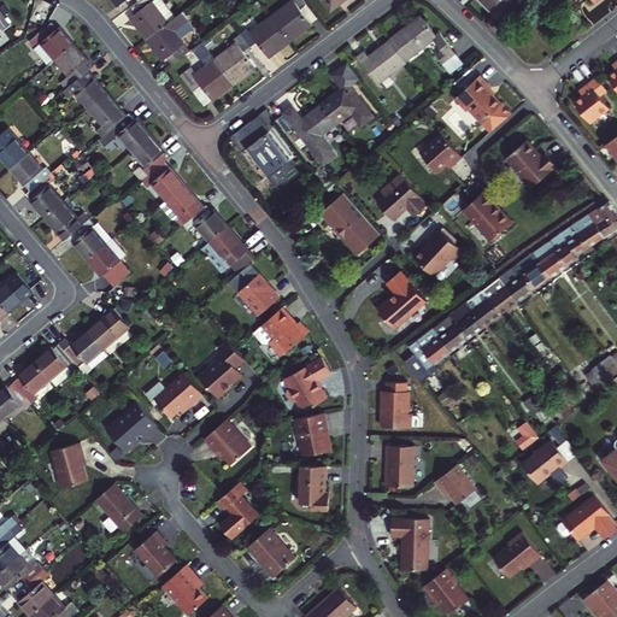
[(139,29),(145,37),(176,15),(165,0),(135,0),(129,5),(134,11),(130,13),(140,27),(139,29)]
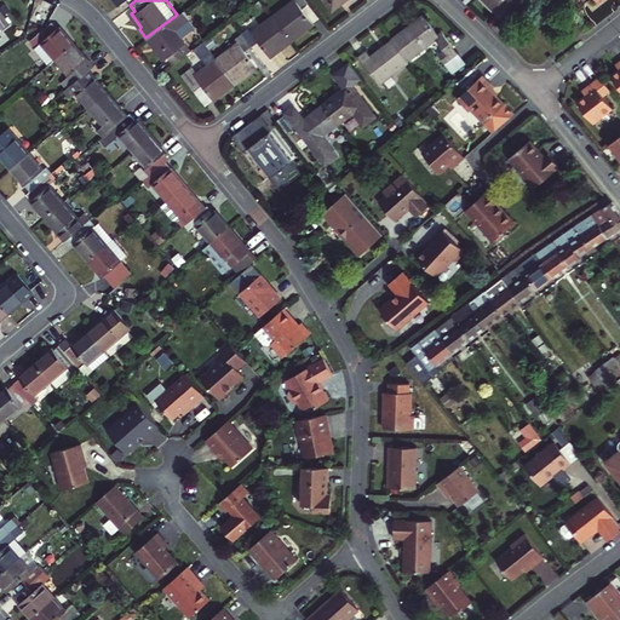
[(293,0),(271,16),(291,40),(313,24),(300,10),(309,4),(305,0),(293,0)]
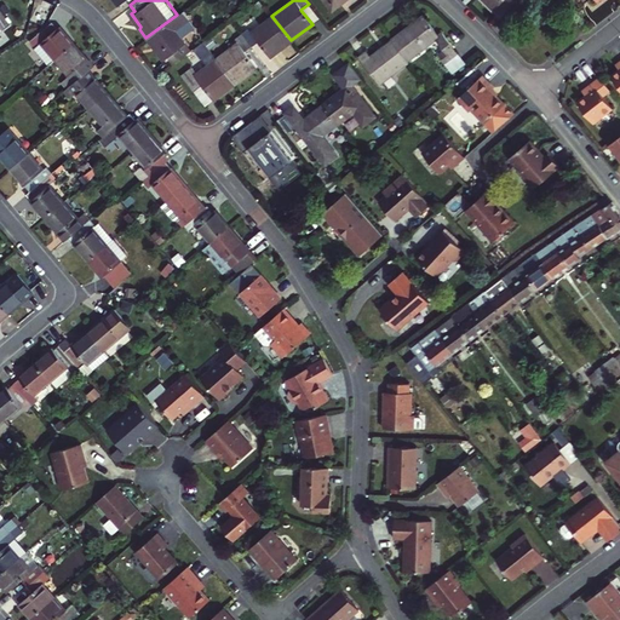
[(322,0),(331,11),(344,0),(322,0)]
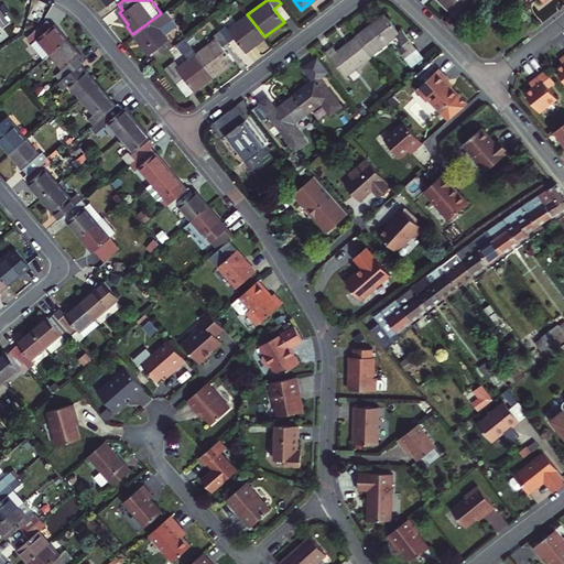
[(438,0),(455,15),(469,0),(438,0)]
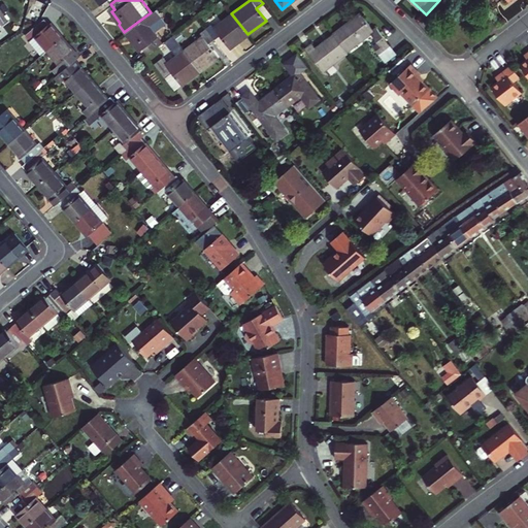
[(272,15),(263,3),(256,8),(266,21),(272,15)]
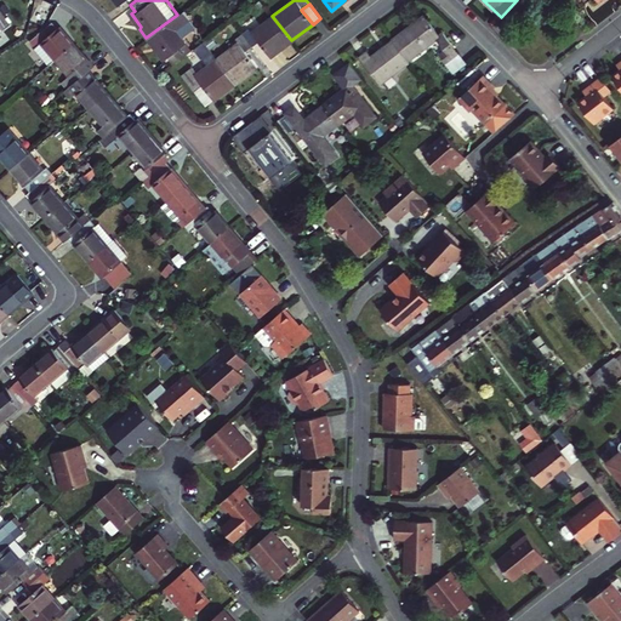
[(177,15),(146,38),(152,45),(154,44),(164,57),(167,55),(172,62),(192,49),(177,29),(191,20),(183,10),(177,15)]
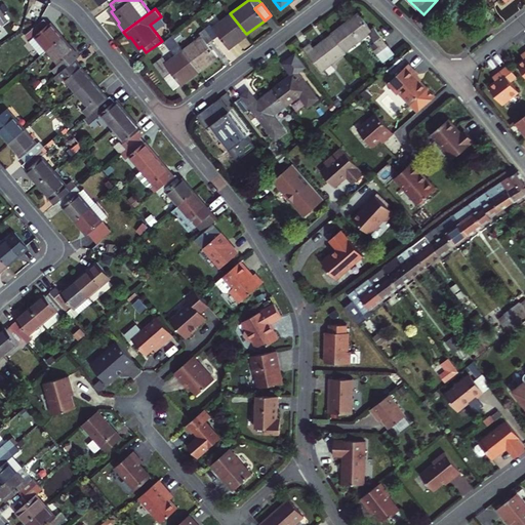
[(213,27),(210,24),(204,28),(213,39),(219,35),(229,47),(246,34),(230,13),(213,27)]
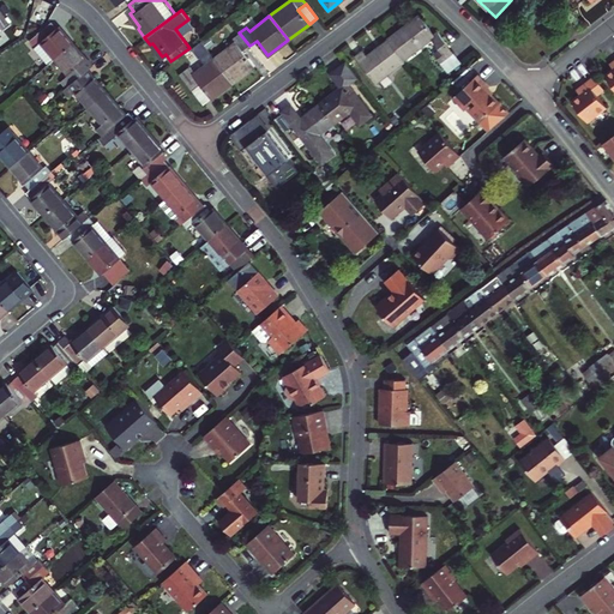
[(387,40),(403,59),(432,37),(441,50),(435,55),(440,61),(453,52),(439,32),(434,36),(419,16),(387,40)]
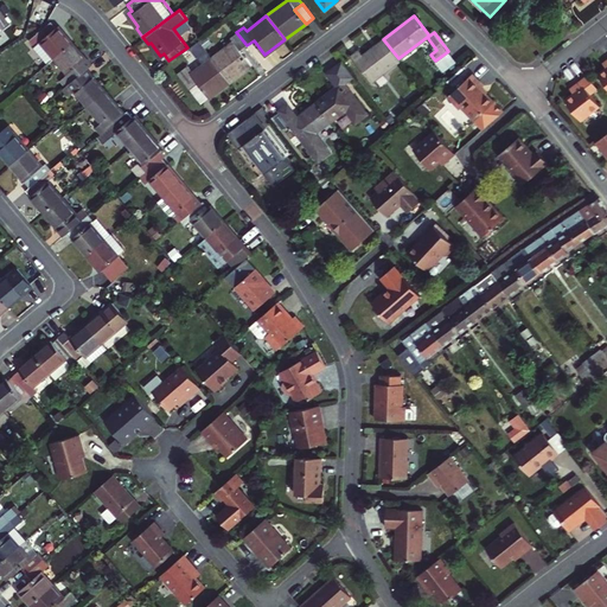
[(39,43),(52,58),(71,43),(58,26),(57,27),(51,21),(36,34),(40,40),(39,43)]
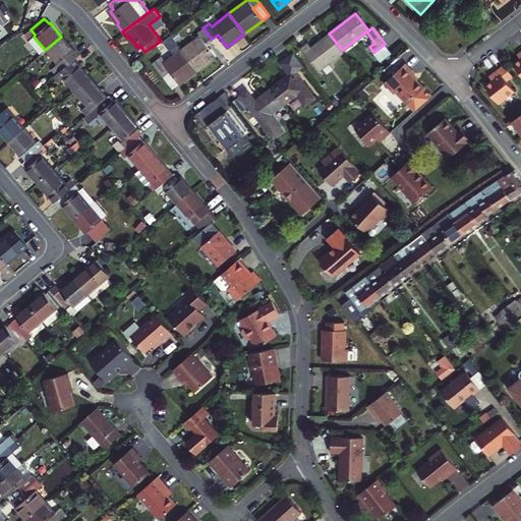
[(181,49),(196,69),(214,56),(205,44),(212,39),(203,27),(196,33),(198,36),(181,49)]
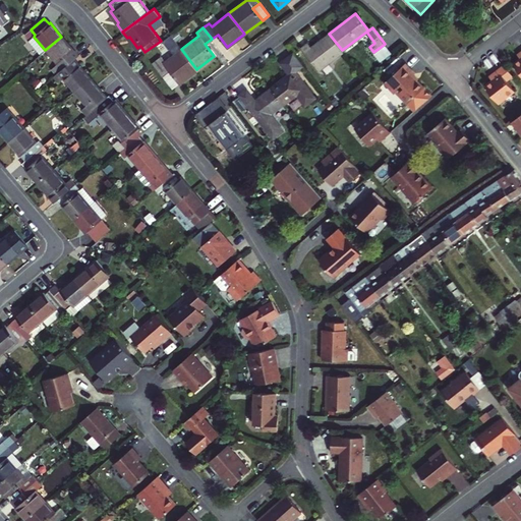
[(307,41),(301,46),(320,69),(342,51),(342,50),(329,34),(328,33),(322,38),(323,39),(312,47),(307,41)]
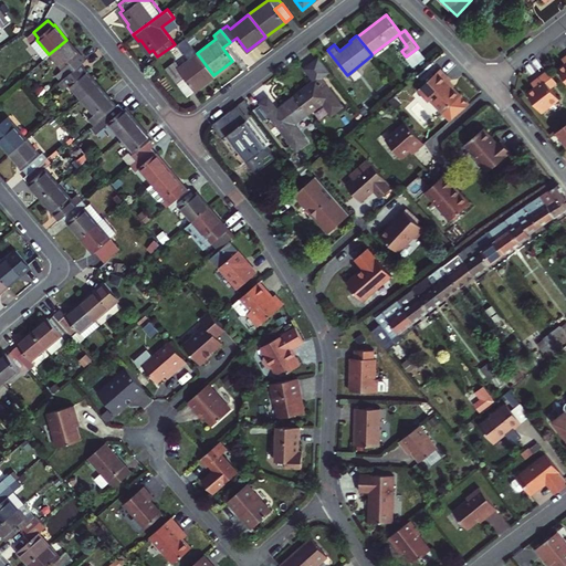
[(188,60),(197,53),(184,37),(175,44),(181,53),(184,52),(188,60)]
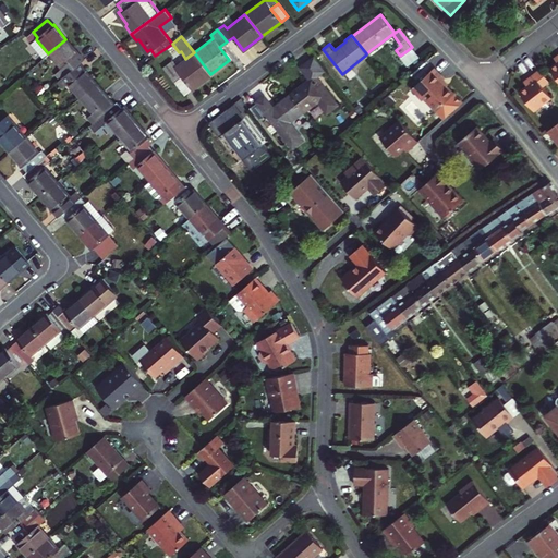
[(79,55),(65,39),(48,53),(61,69),(56,73),(61,80),(68,74),(80,64),(82,62),(77,56),(79,55)]
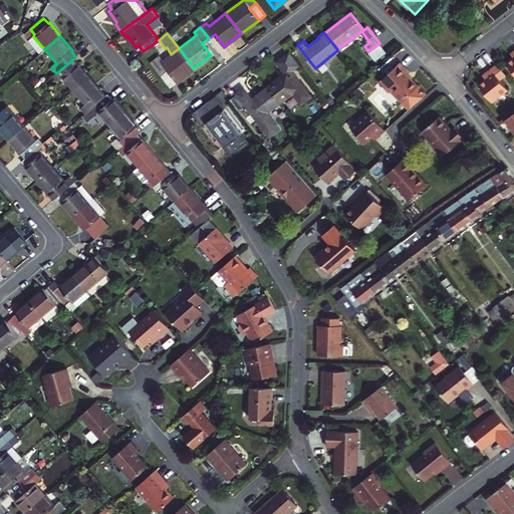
[(194,68),(179,48),(171,54),(161,62),(158,59),(152,63),(160,74),(166,70),(175,82),(194,68)]
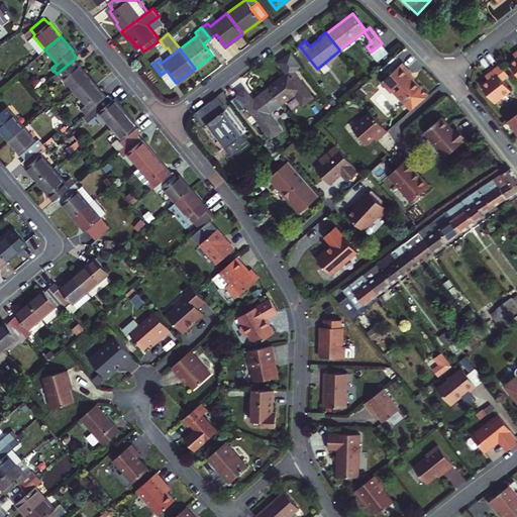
[(291,68),(291,69),(300,62),(291,49),(282,57),(291,68)]
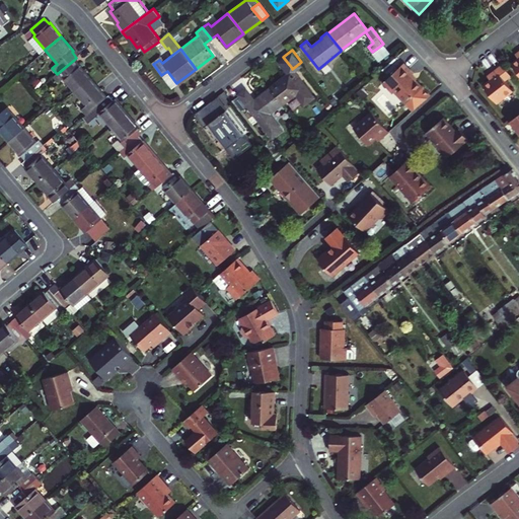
[(65,77),(76,90),(92,78),(80,64),(79,65),(74,60),(63,69),(68,74),(65,77)]
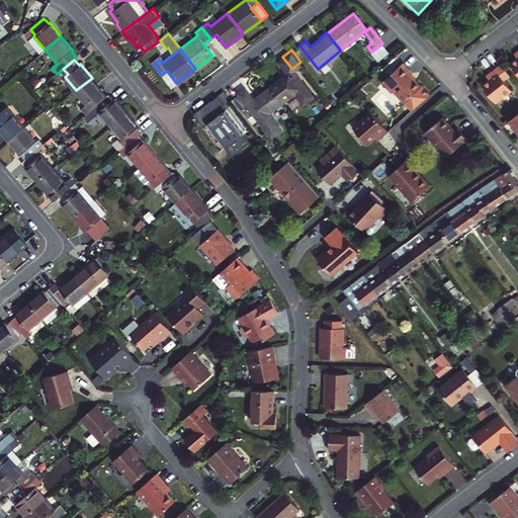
[(504,80),(510,76),(501,64),(489,73),(493,77),(482,85),(496,103),(512,90),(504,80)]
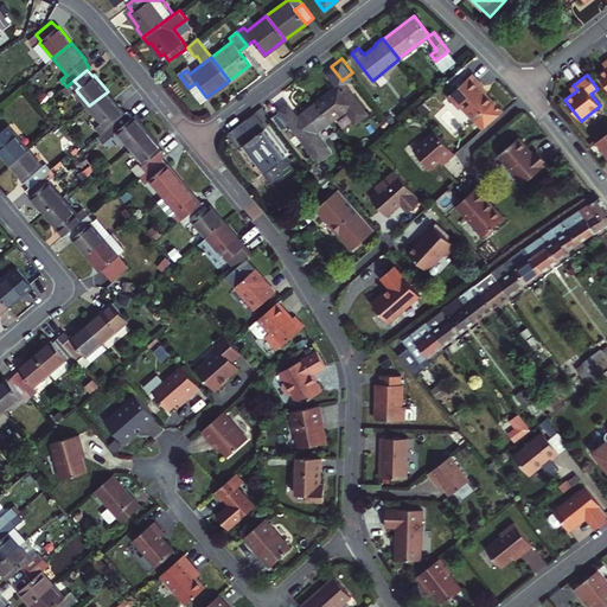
[(473,76),(447,96),(459,109),(460,108),(472,121),(493,104),(480,90),(484,88),(473,76)]
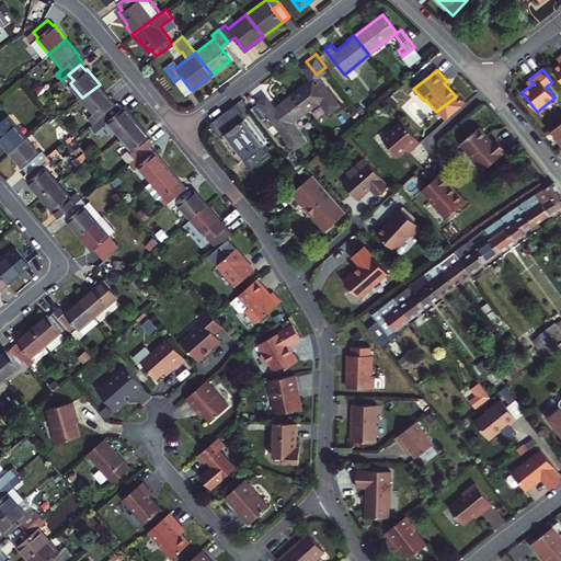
[(335,99),(316,75),(316,73),(292,91),(304,107),(317,98),(324,107),(335,99)]
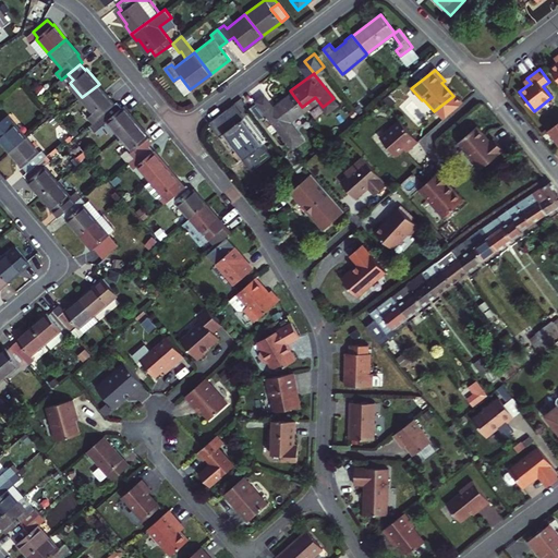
[(180,76),(173,81),(183,94),(190,89),(180,76)]
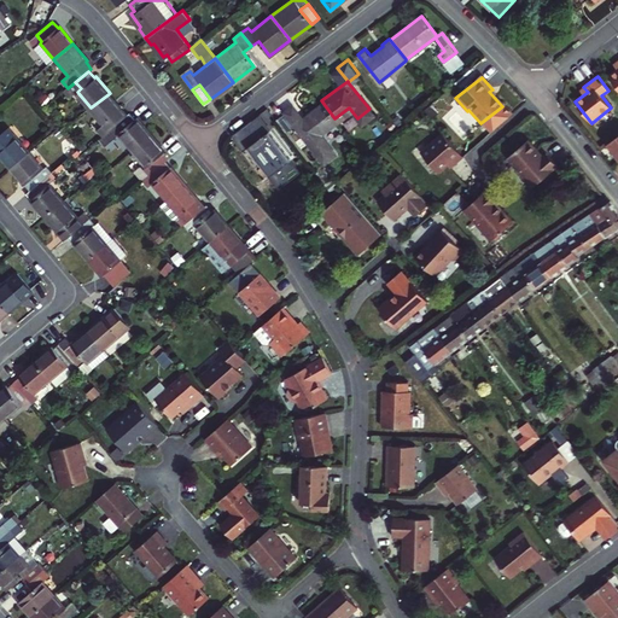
[(108,123),(114,130),(117,127),(128,118),(122,111),(123,110),(110,93),(91,108),(105,124),(108,123)]
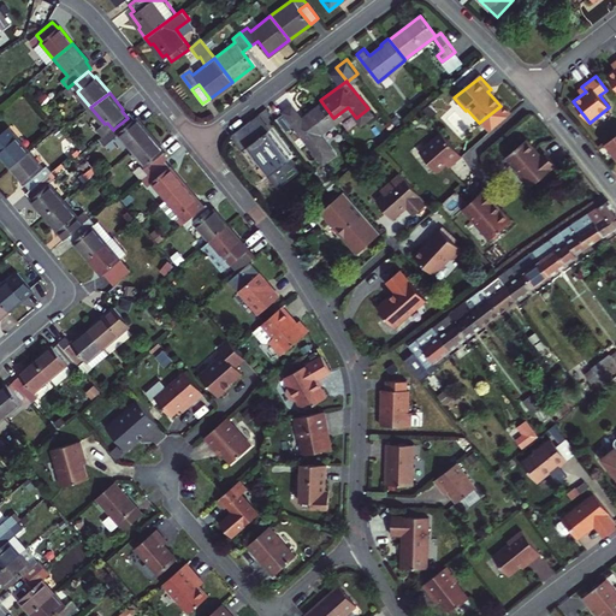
[(319,129),(333,118),(320,100),(302,113),(291,101),(284,106),(323,157),(333,147),(319,129)]
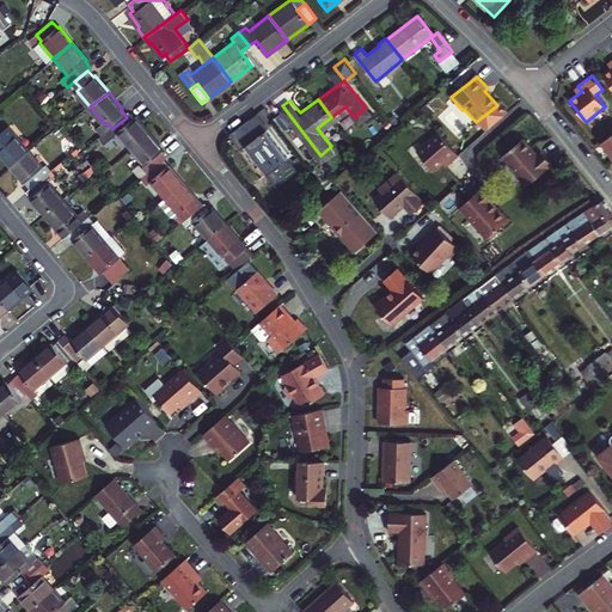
[(424,104),(416,111),(423,120),(432,112),(424,104)]
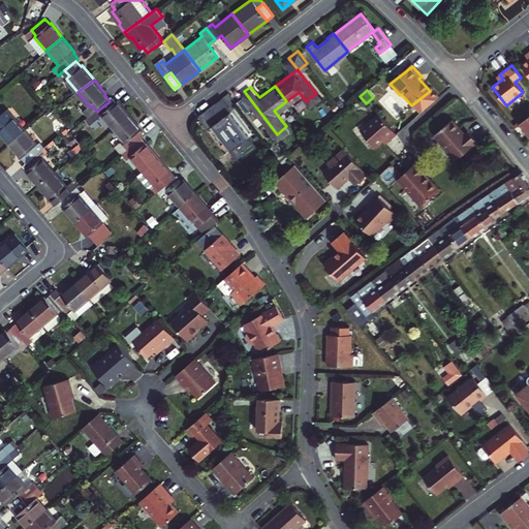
[(103,116),(116,129),(131,116),(120,101),(118,103),(114,98),(110,101),(100,109),(104,114),(103,116)]
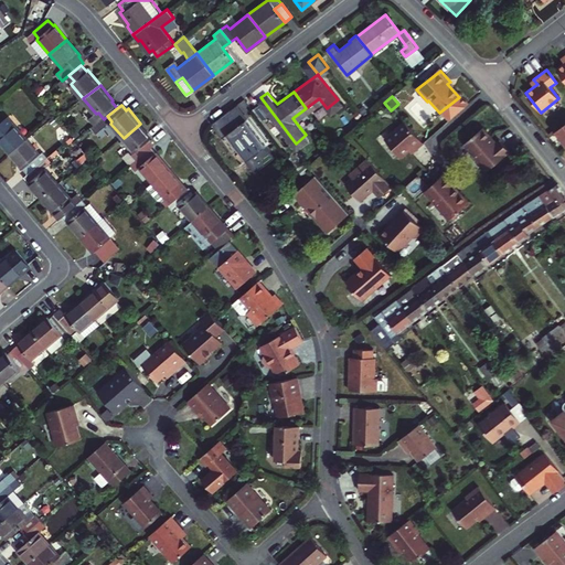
[(245,114),(225,129),(241,150),(243,148),(248,156),(267,141),(245,114)]
